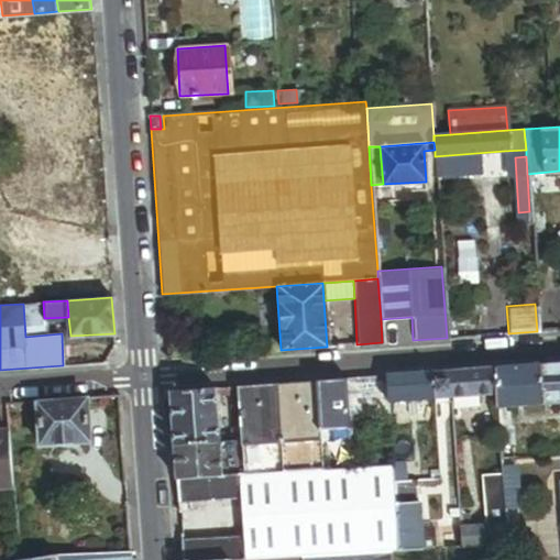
[(559,402),(559,362),(493,368),(495,393),(497,425),(508,424),(507,412),(504,413),(503,406),(559,402)]
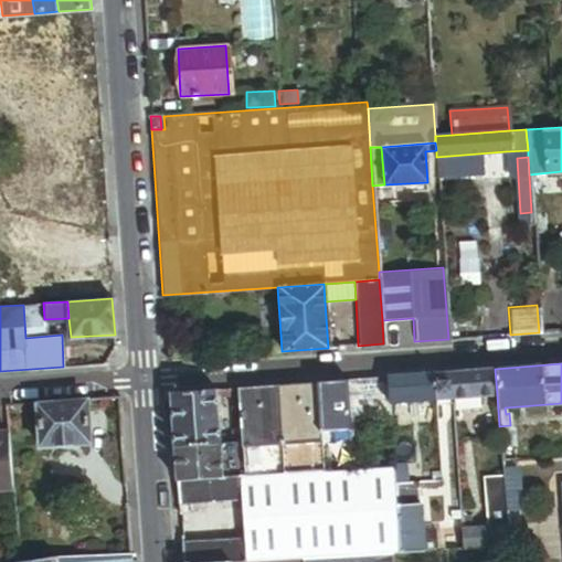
[(497,394),(495,369),(446,372),(448,398),(497,394)]
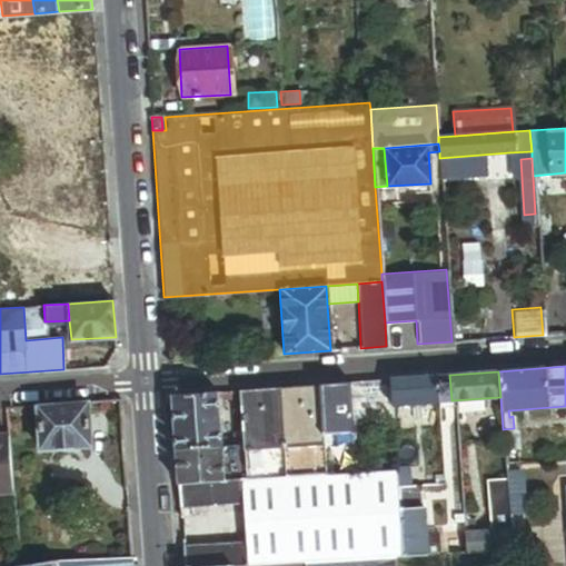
[(438,403),(436,375),(389,379),(390,405),(438,403)]
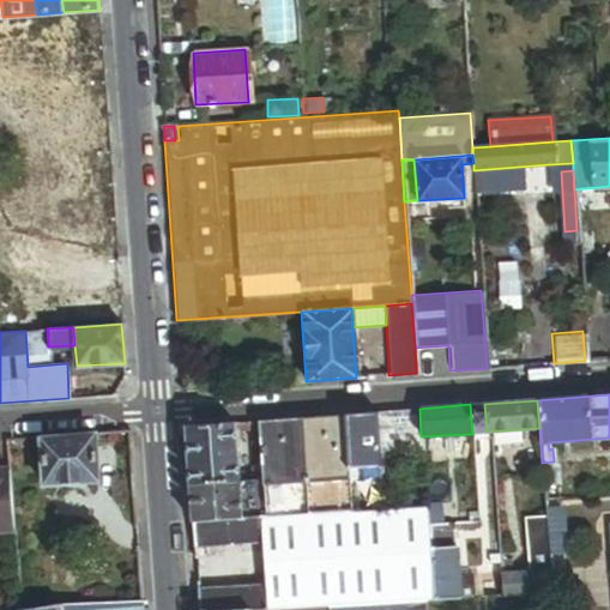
[(487,432),(484,404),(470,404),(472,434),(473,442),(477,446),(484,445),(488,439),(487,432)]
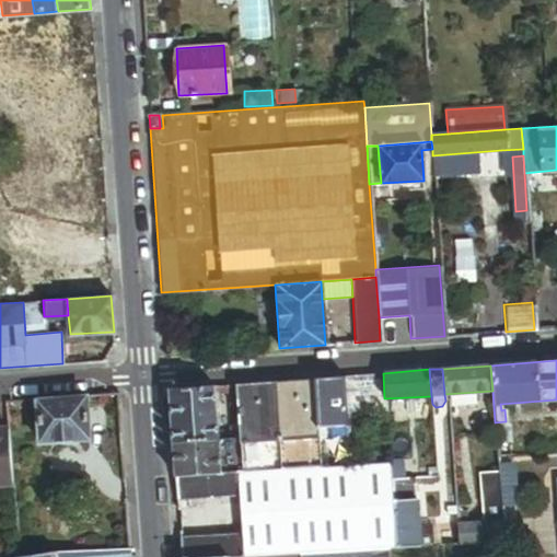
[(384,398),(383,373),(314,378),(318,437),(345,436),(343,401),(384,398)]
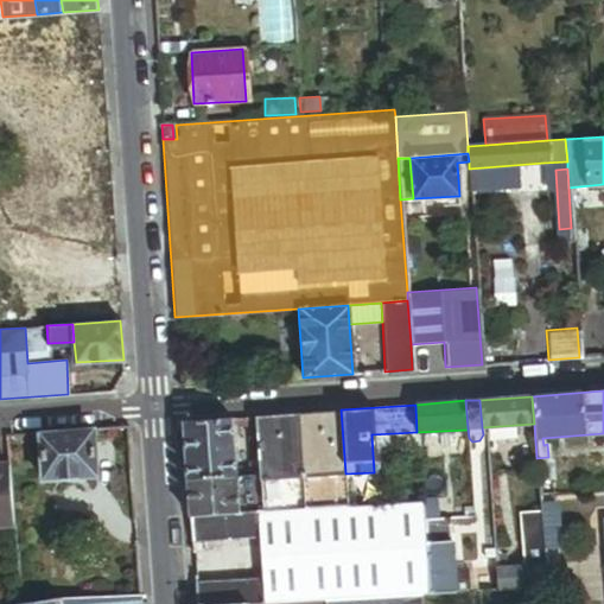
[(345,474),(341,409),(254,415),(255,425),(256,431),(256,440),(259,472),(262,510),(347,503),(345,474)]
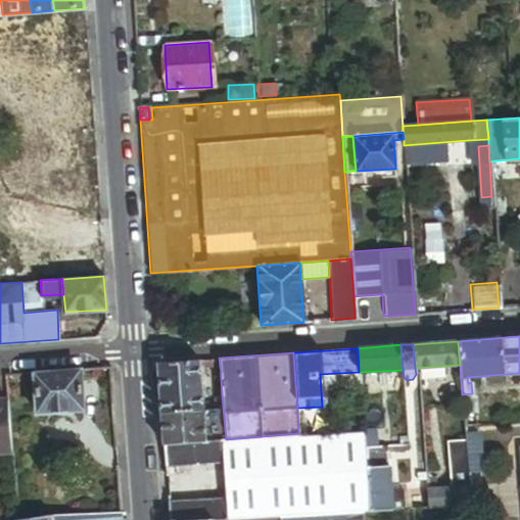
[(220,366),(219,358),(198,360),(199,367),(216,366),(220,366)]
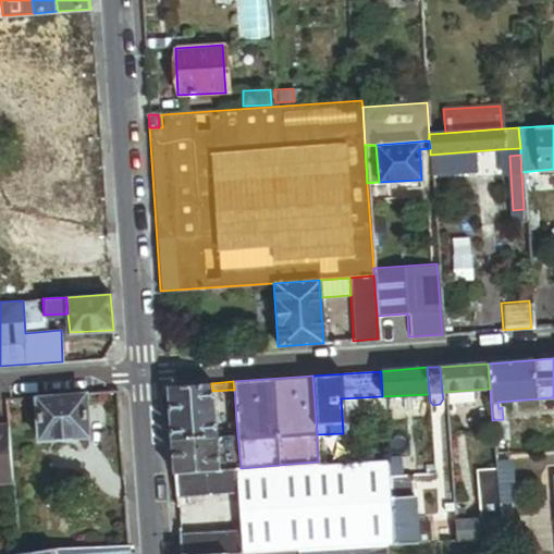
[(168,386),(171,439),(216,436),(212,391),(211,383),(168,386)]
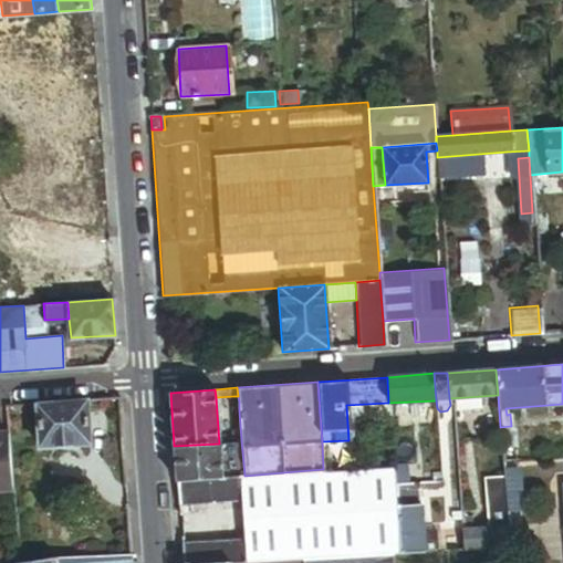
[(89,444),(86,398),(37,402),(38,415),(40,447),(89,444)]
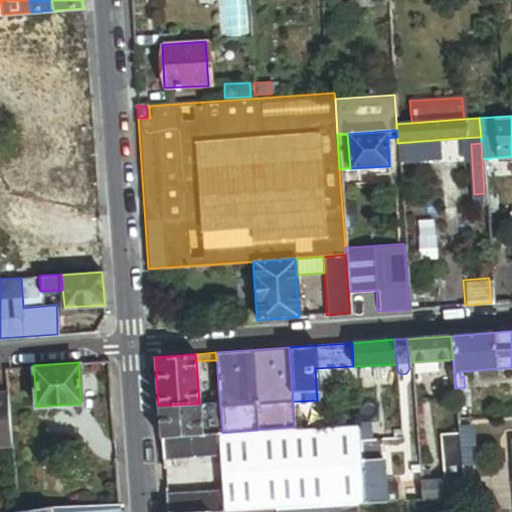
[(34,377),(33,365),(4,367),(5,380),(34,377)]
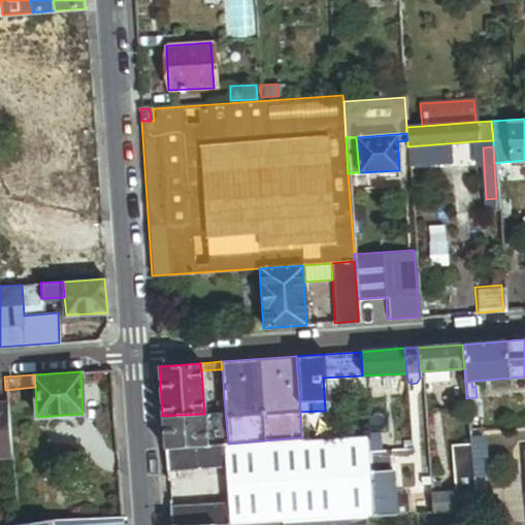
[(218,411),(225,411),(223,383),(215,384),(218,411)]
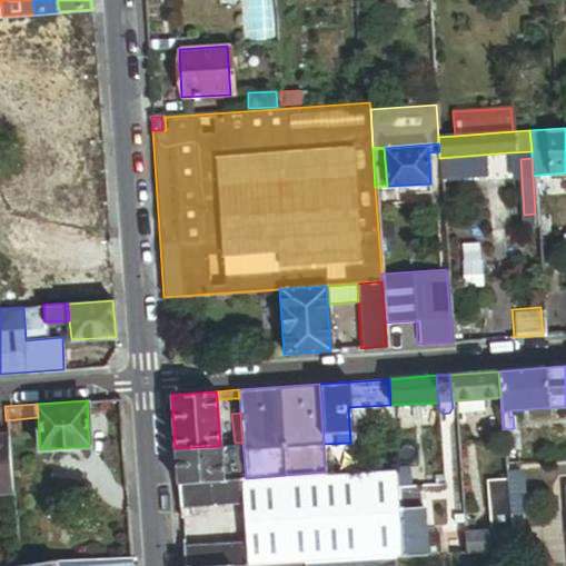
[(0,489),(11,489),(7,433),(0,433),(0,489)]
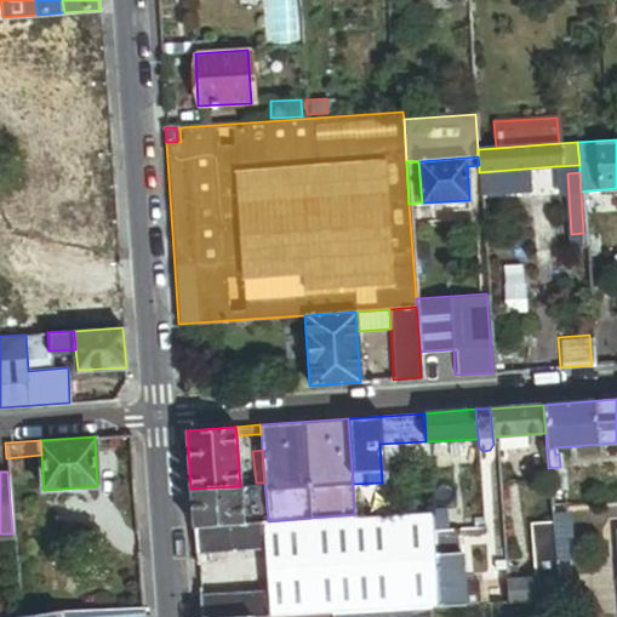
[(240,486),(190,489),(194,527),(243,524),(240,486)]
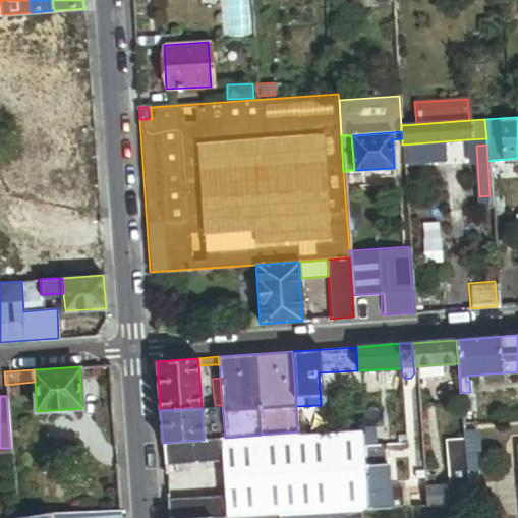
[(360,508),(367,508),(363,446),(361,427),(297,432),(225,438),(220,438),(222,459),(225,496),(227,517),(278,514),(360,508)]
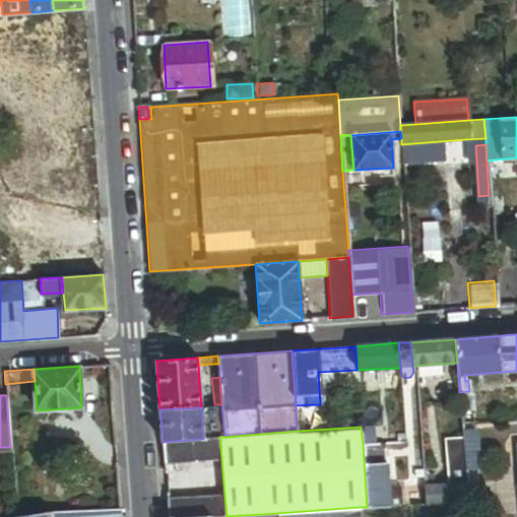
[(361,427),(363,445),(374,444),(373,431),(370,431),(369,427),(361,427)]
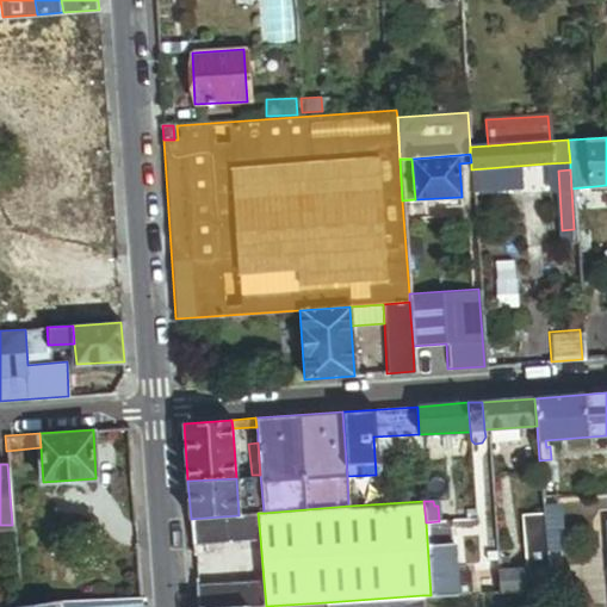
[(260,538),(258,513),(239,515),(191,519),(192,544),(260,538)]
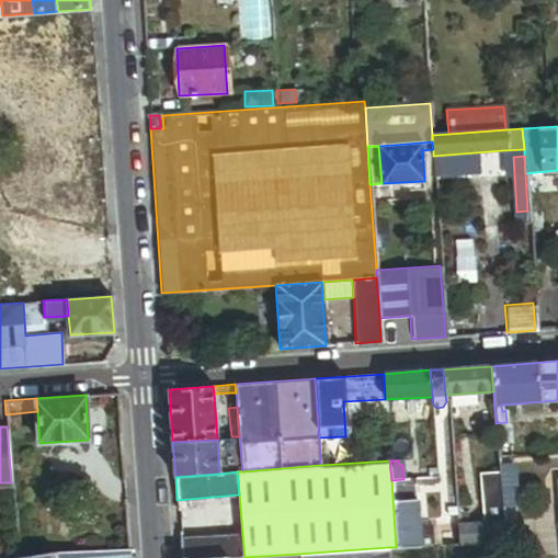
[(396,547),(420,546),(419,525),(414,478),(403,479),(391,480),(396,547)]
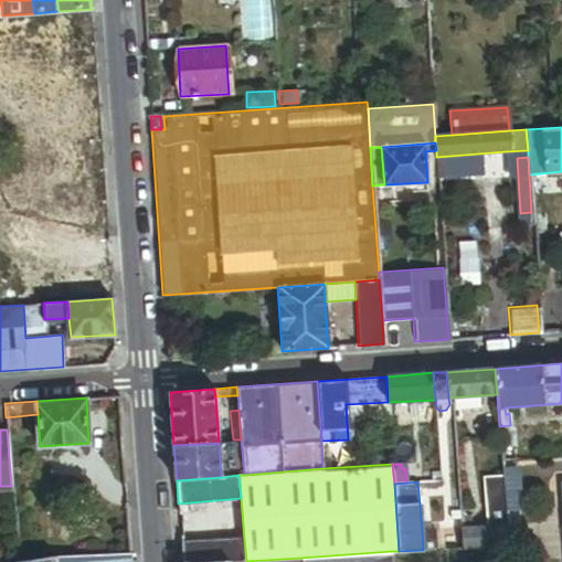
[(506,525),(505,505),(490,506),(492,525),(506,525)]
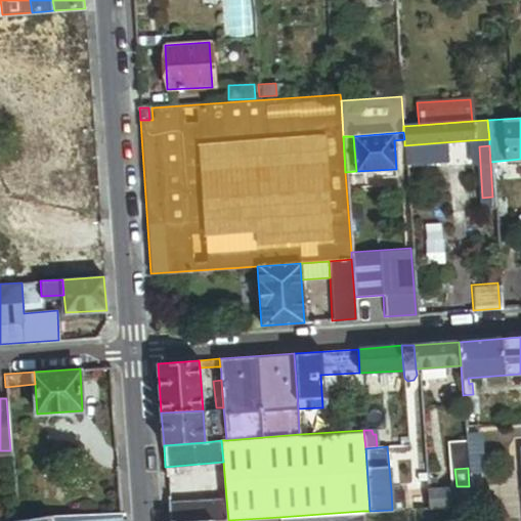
[(470,505),(469,486),(457,486),(428,489),(430,507),(470,505)]
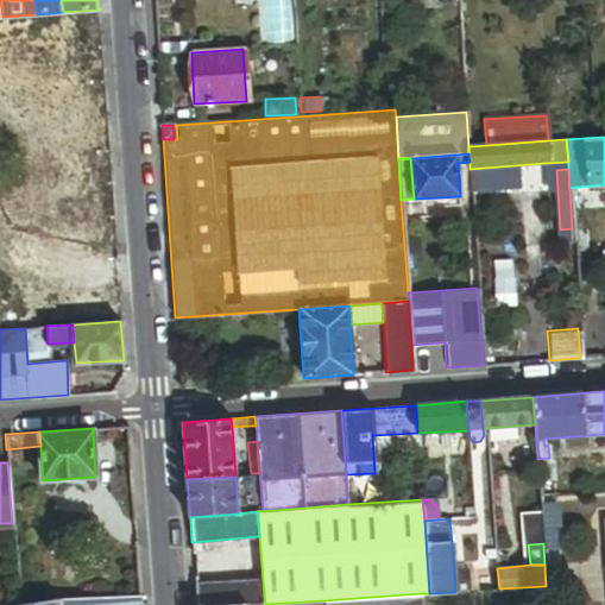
[(455,592),(471,591),(470,577),(461,577),(461,568),(454,569),(455,592)]
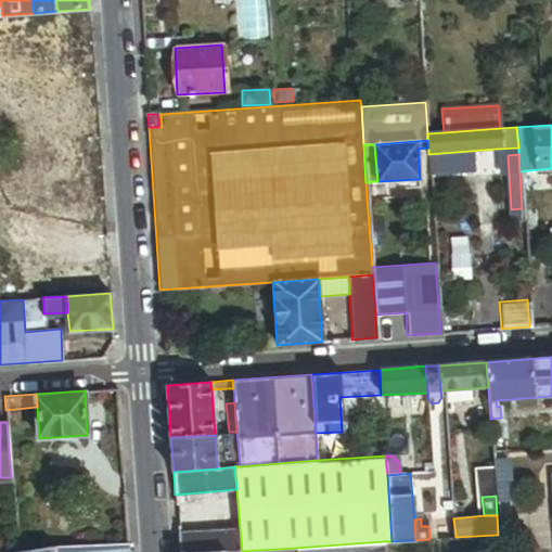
[(220,551),(226,551),(242,551),(240,528),(178,533),(179,551),(220,551)]
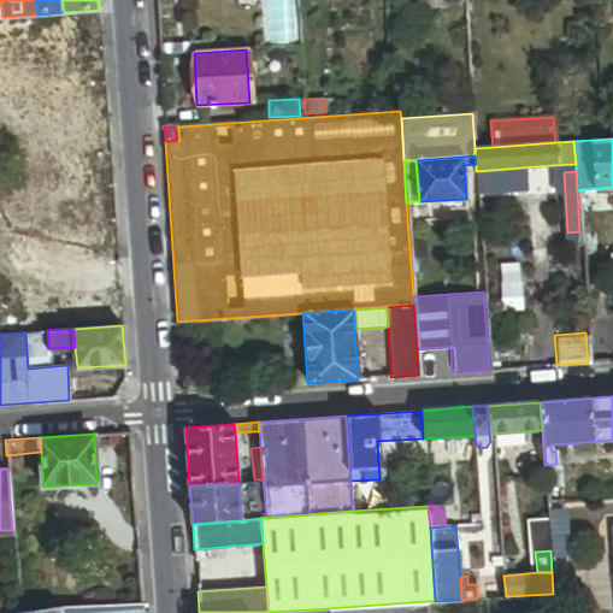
[(426,612),(426,601),(329,608),(329,612),(426,612)]
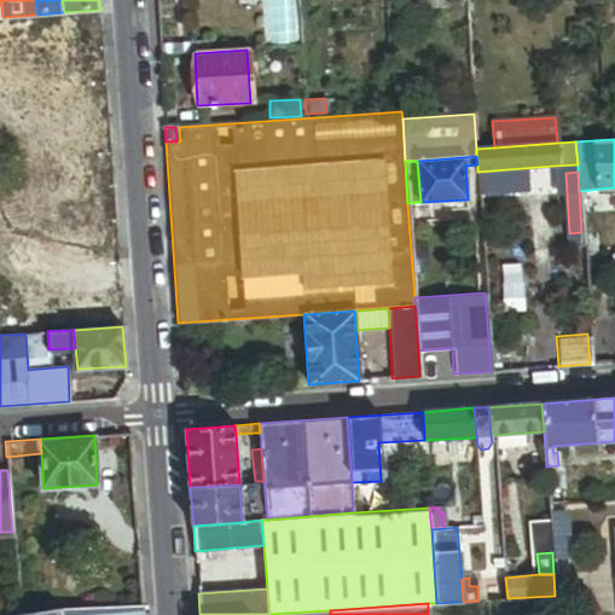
[(143,614),(143,605),(143,604),(59,610),(59,614),(143,614)]
